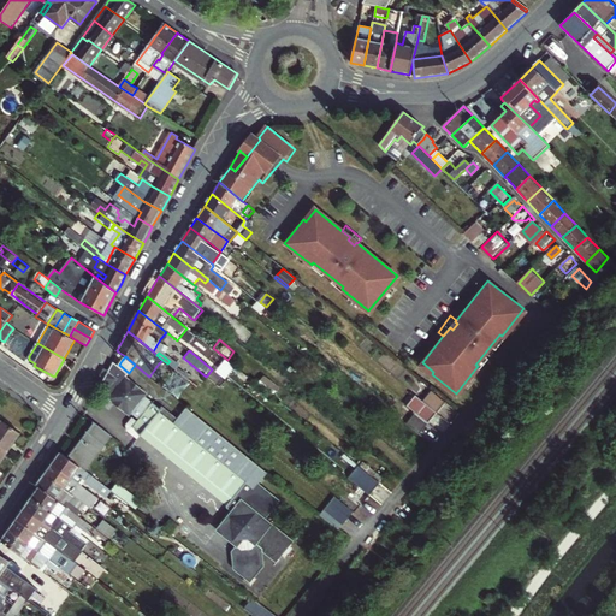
[(206,377),(183,357),(175,369),(197,388),(206,377)]
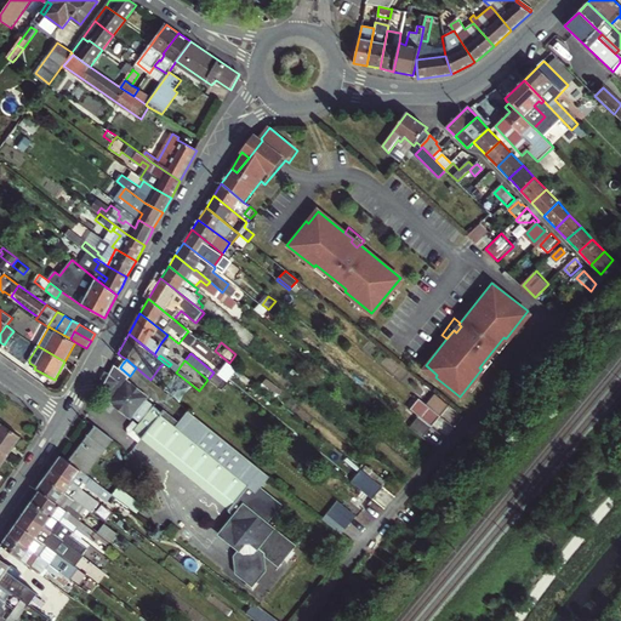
[(115,363),(110,374),(100,392),(132,417),(135,416),(143,422),(141,425),(134,420),(129,426),(130,432),(141,440),(143,437),(231,507),(229,510),(235,514),(221,534),(239,550),(240,550),(246,543),(252,542),(258,548),(260,547),(266,552),(266,554),(279,565),(296,546),(267,523),(281,505),(261,488),(269,476),(188,410),(180,421),(164,408),(161,410),(147,398),(148,396),(127,379),(130,376),(120,368),(115,363)]
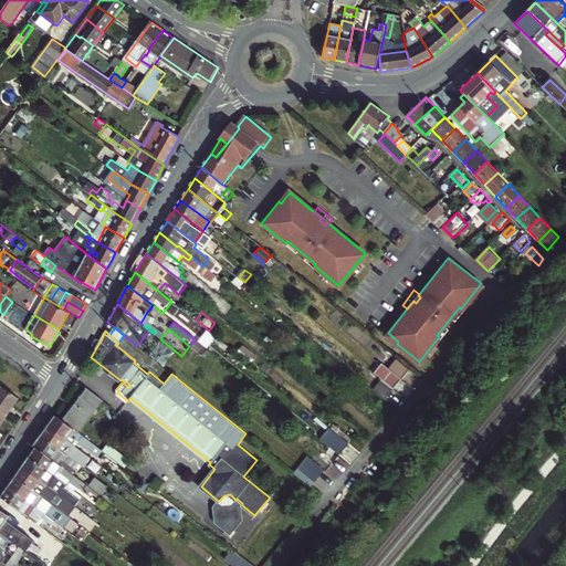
[(391,370),(404,380),(411,370),(400,360),(391,370)]
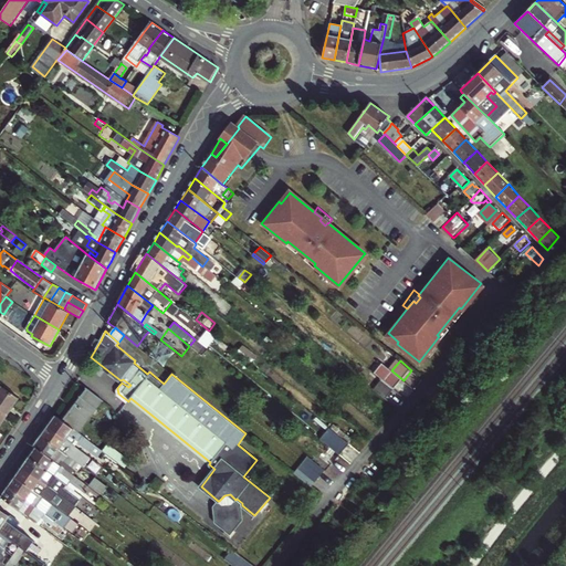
[(384,380),(395,389),(404,380),(391,370),(384,364),(376,374),(384,380)]
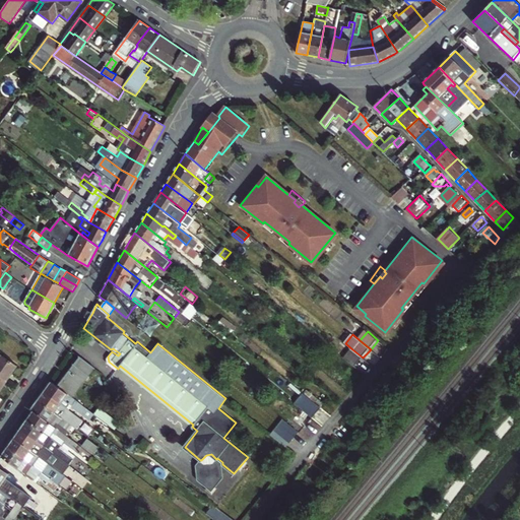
[(345,358),(355,367),(363,358),(352,349),(345,358)]
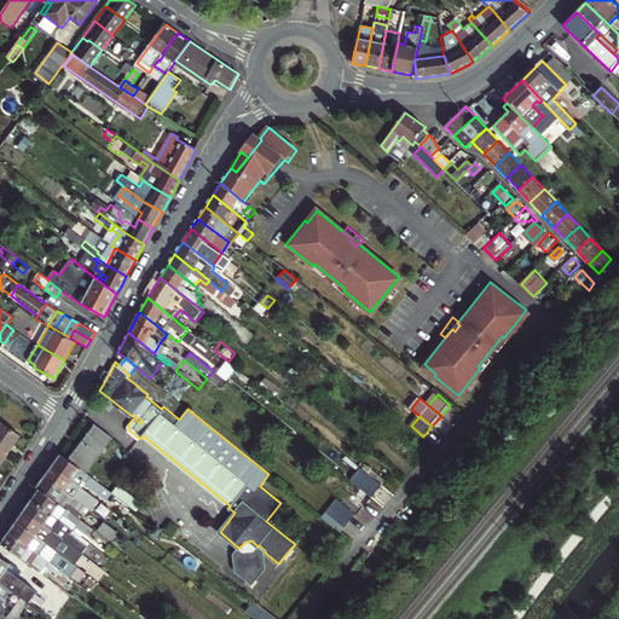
[(0,420),(0,446),(9,453),(21,435),(0,420)]
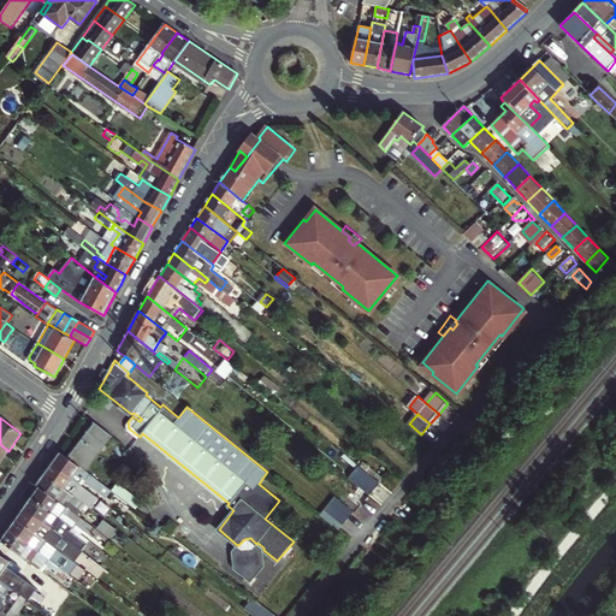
[(95,424),(69,457),(86,471),(112,437),(95,424)]
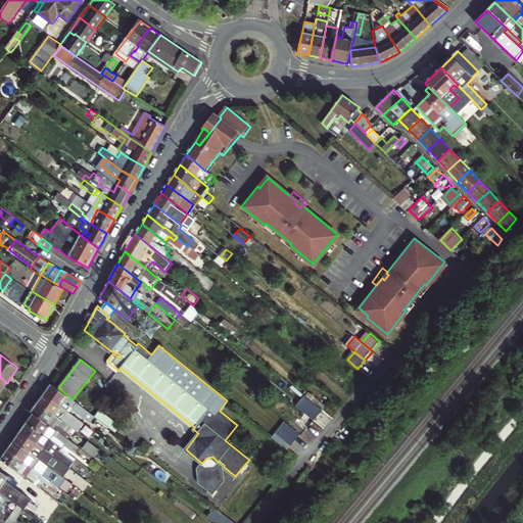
[(52,384),(45,393),(67,411),(70,407),(82,416),(87,410),(73,399),(58,388),(52,384)]
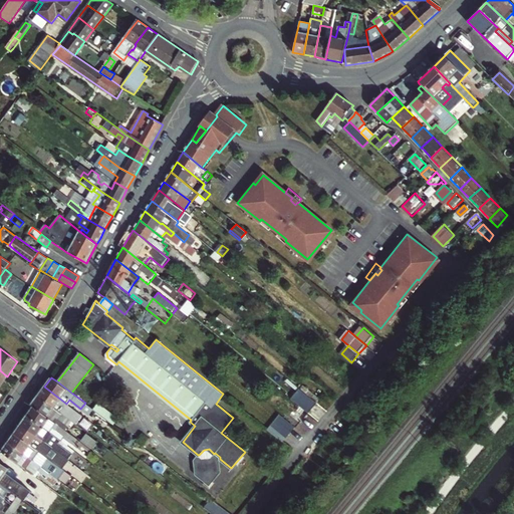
[(66,404),(44,387),(38,396),(62,414),(72,422),(77,425),(83,416),(66,404)]
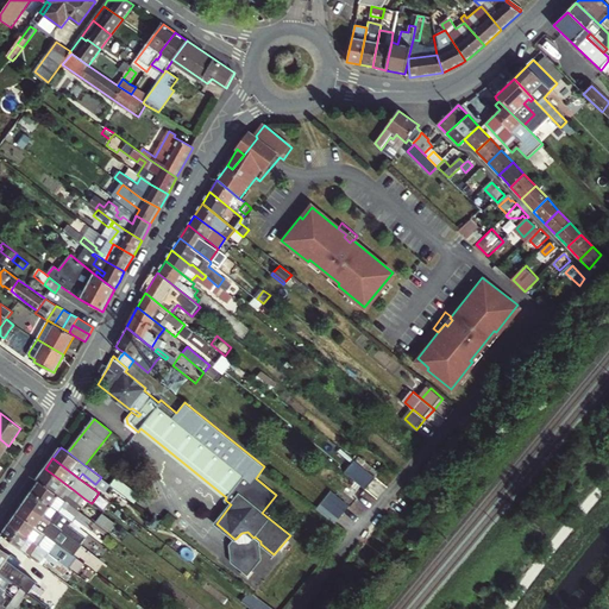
[(345,472),(366,489),(376,477),(355,460),(345,472)]
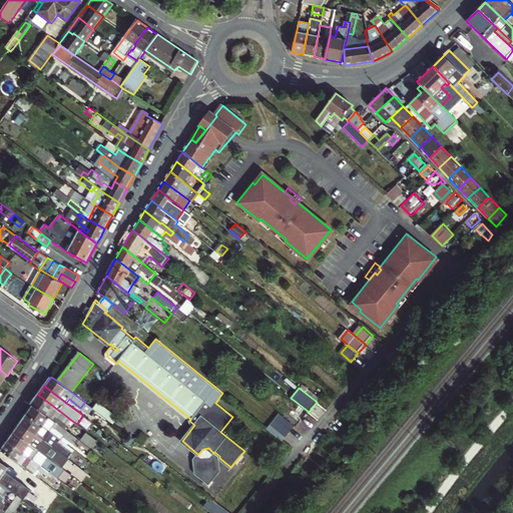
[(72,421),(62,413),(38,395),(30,404),(32,406),(65,430),(72,421)]
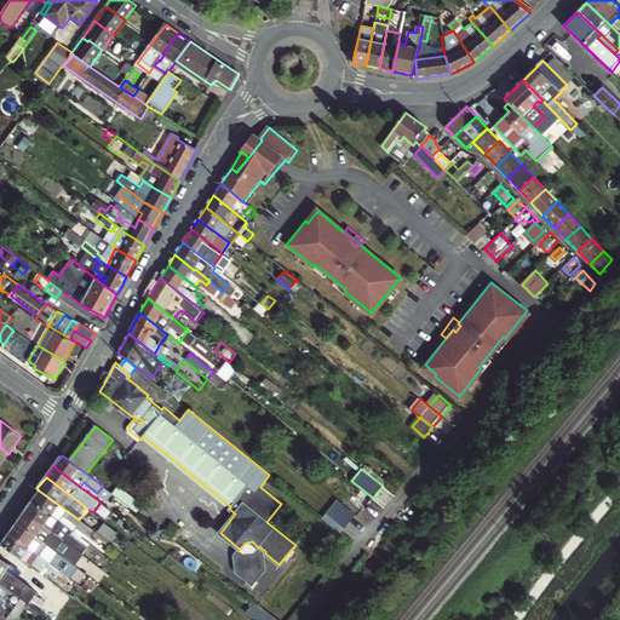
[(119,487),(113,494),(137,512),(143,505),(119,487)]
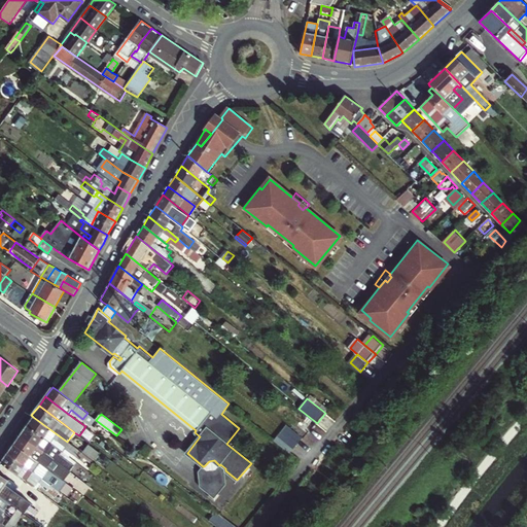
[(67,442),(33,417),(27,426),(51,444),(55,441),(80,460),(84,454),(67,442)]
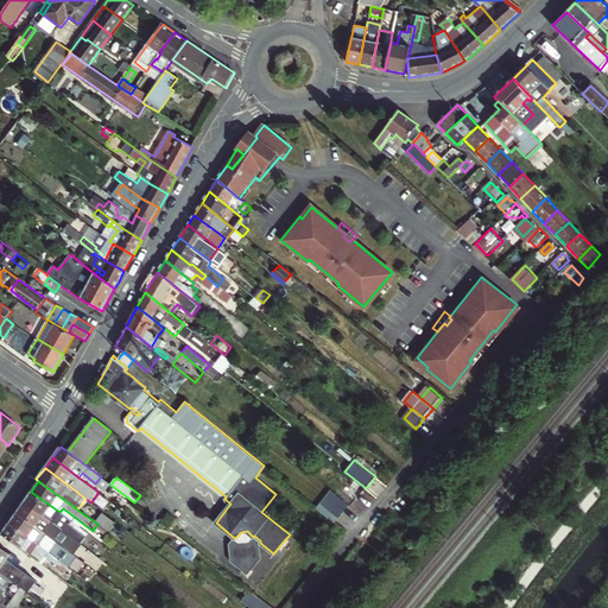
[(59,512),(31,492),(24,501),(59,527),(65,532),(71,536),(74,538),(81,544),(87,536),(70,524),(73,521),(59,512)]
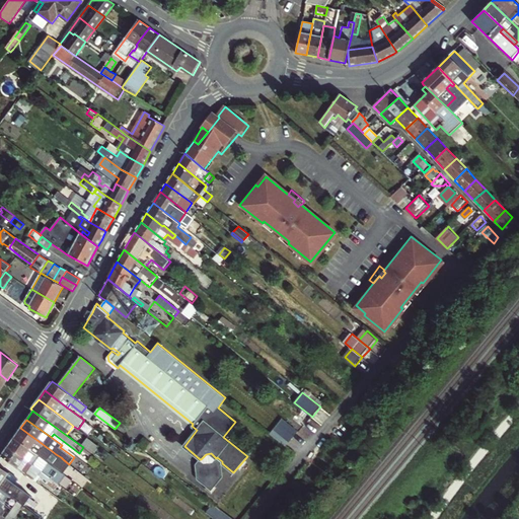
[(287,447),(296,429),(279,420),(270,437),(287,447)]
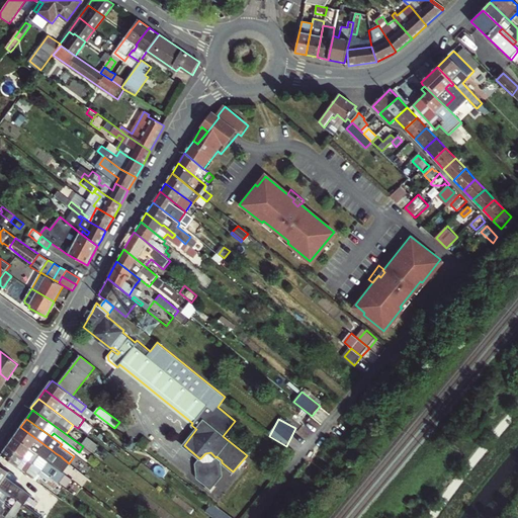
[(20,427),(14,436),(47,459),(50,455),(48,453),(51,449),(20,427)]
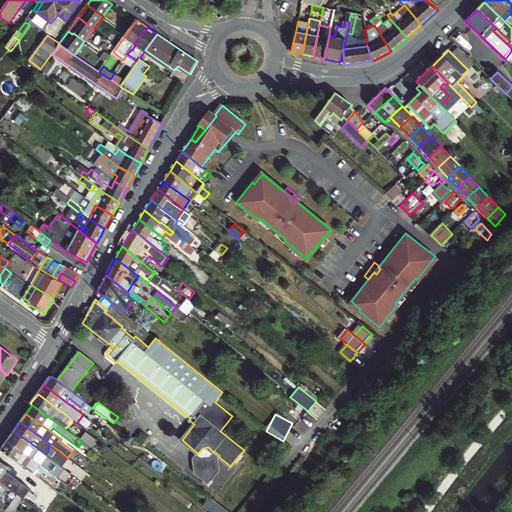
[(46,454),(14,431),(8,440),(41,464),(49,471),(56,462),(46,454)]
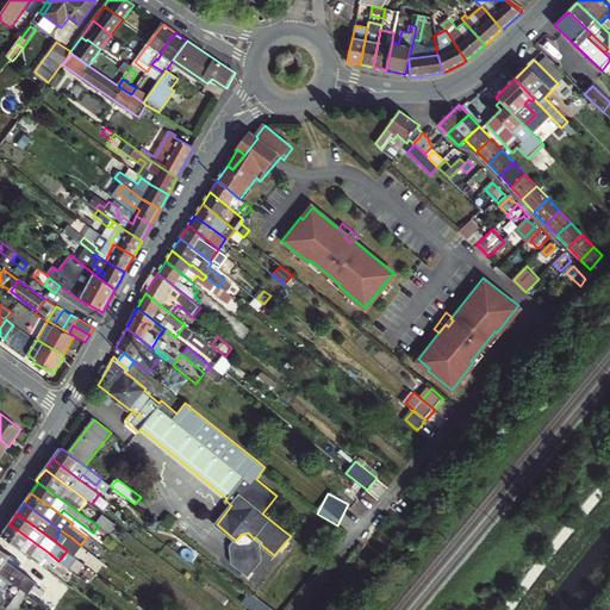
[(105,515),(99,522),(111,530),(116,524),(105,515)]
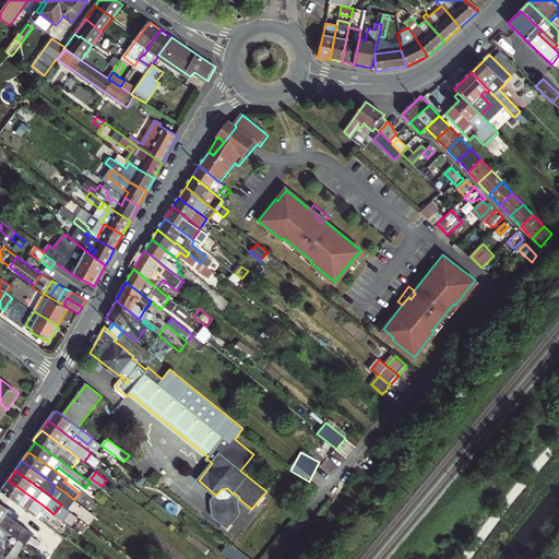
[(45,507),(9,480),(1,491),(15,502),(37,518),(45,507)]
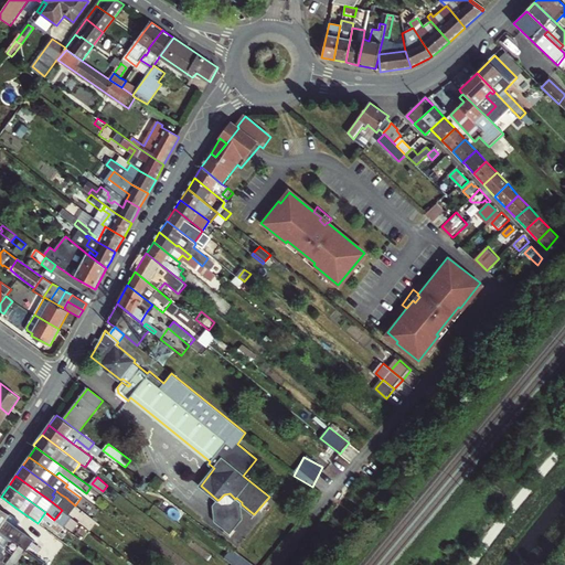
[(241,518),(242,504),(242,502),(236,498),(235,499),(230,493),(224,494),(219,500),(217,500),(213,505),(214,522),(224,530),(228,524),(233,529),(241,518)]
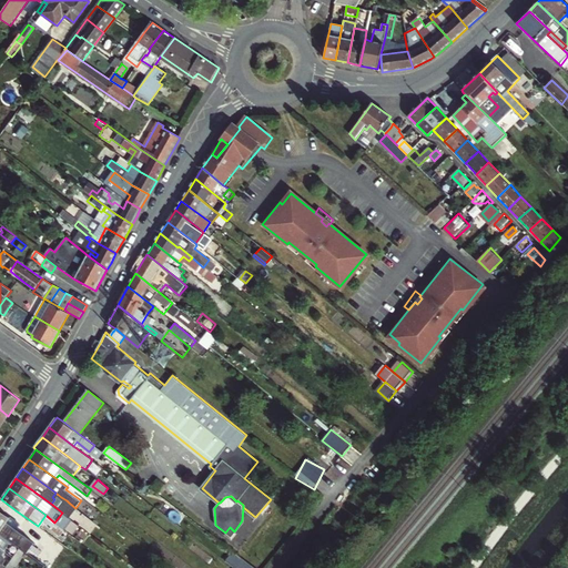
[(64,508),(69,503),(67,500),(61,497),(58,501),(64,508)]
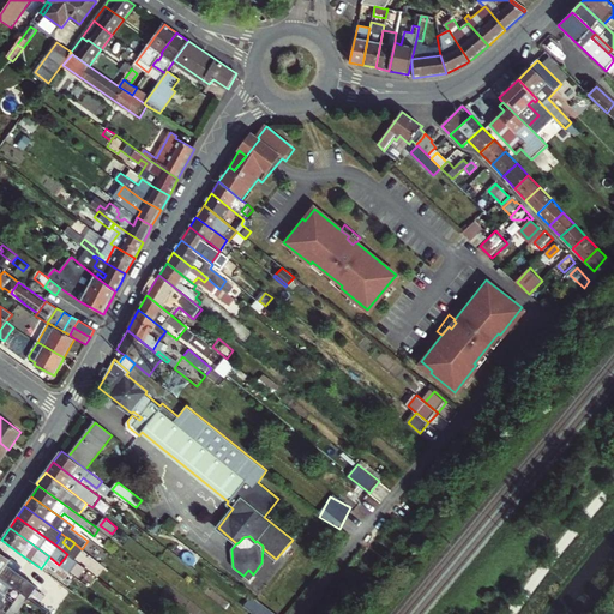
[(6,566),(17,552),(1,540),(0,541),(0,577),(12,585),(14,588),(22,593),(28,597),(49,613),(52,613),(59,605),(6,566)]
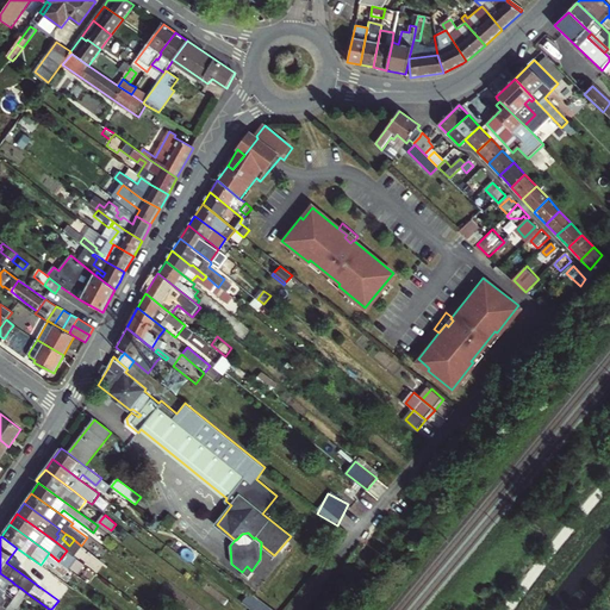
[(69,568),(58,561),(54,567),(64,576),(69,568)]
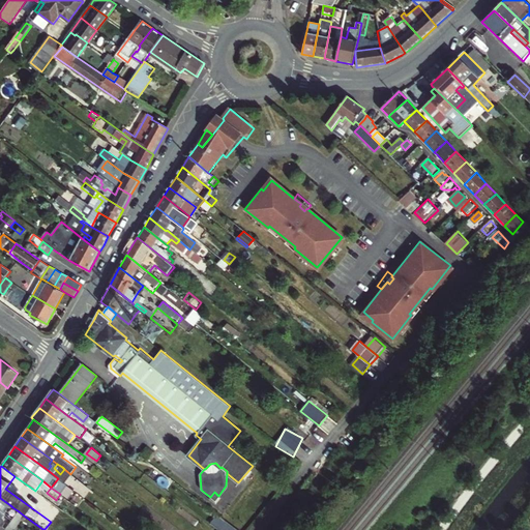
[(210,497),(209,499),(215,504),(221,497),(218,496),(214,492),(210,497)]
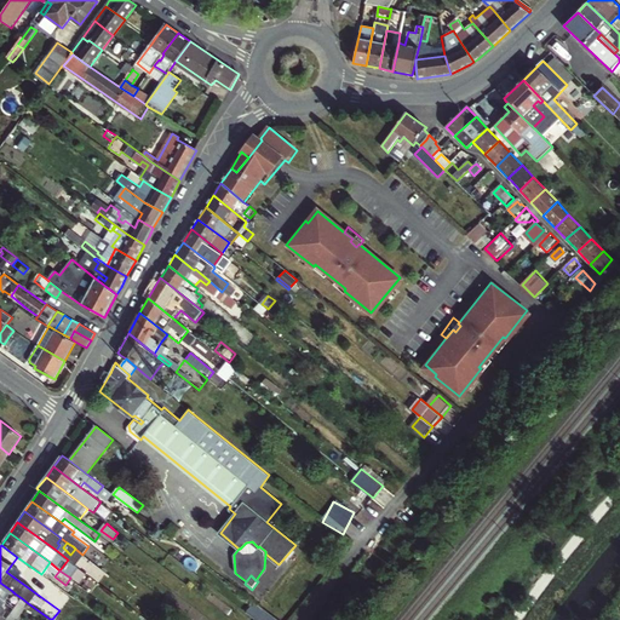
[(0,598),(4,602),(12,591),(0,583),(0,598)]
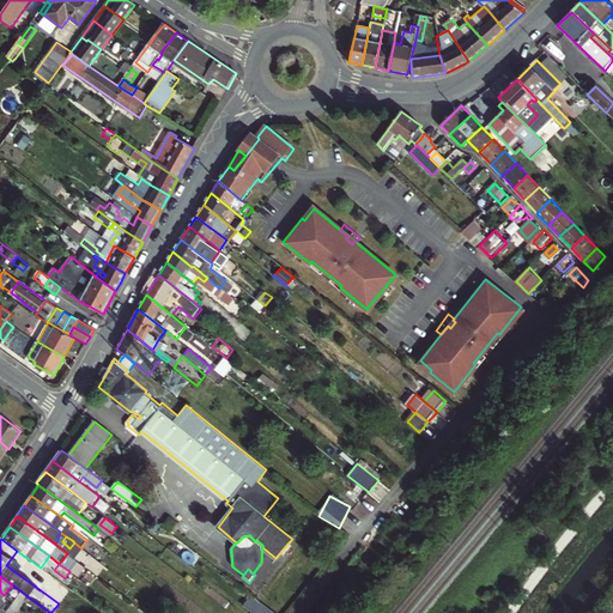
[(74,605),(80,596),(66,586),(60,594),(74,605)]
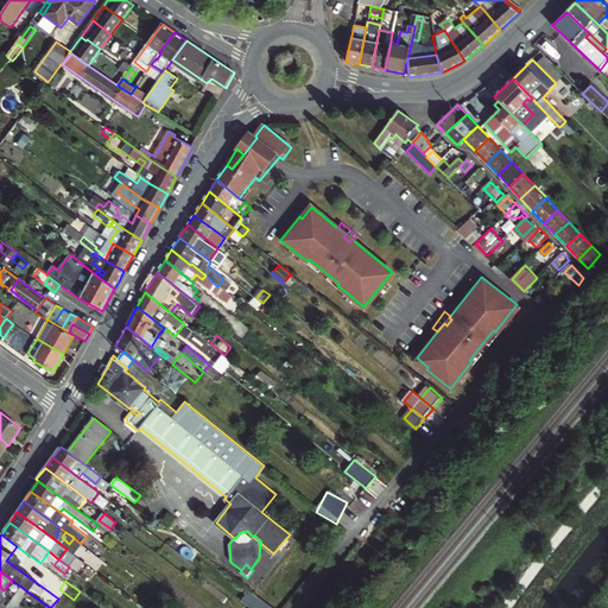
[(13,589),(10,595),(13,597),(18,590),(21,587),(14,582),(12,586),(13,589)]
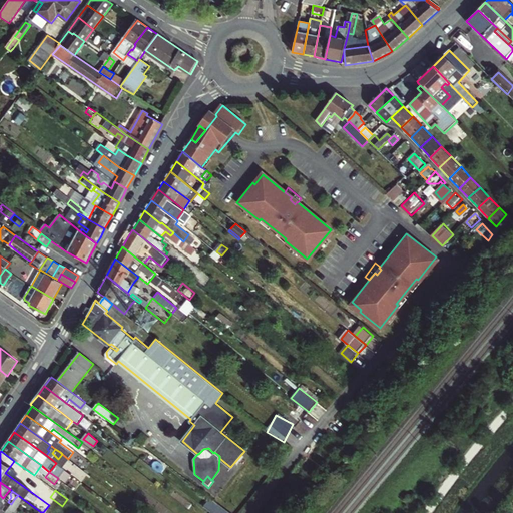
[(211,512),(230,512),(211,498),(204,507),(211,512)]
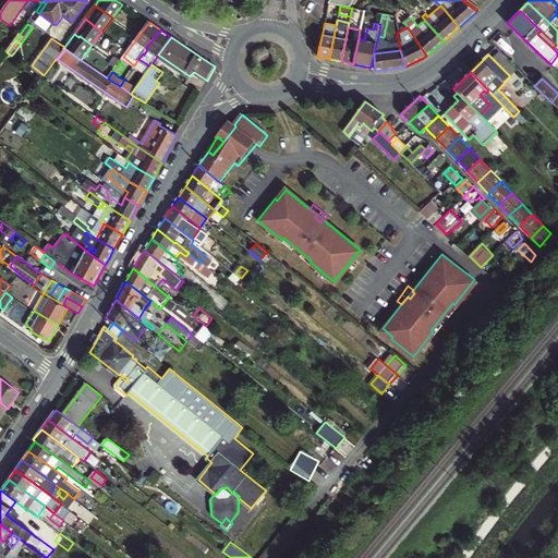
[(2,555),(5,557),(11,550),(12,548),(9,546),(2,555)]
